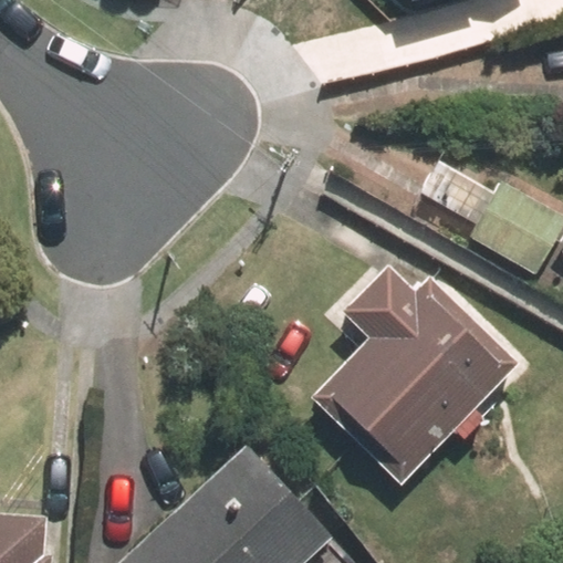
[(496,194),(447,165),(428,196),(477,225),(496,194)]
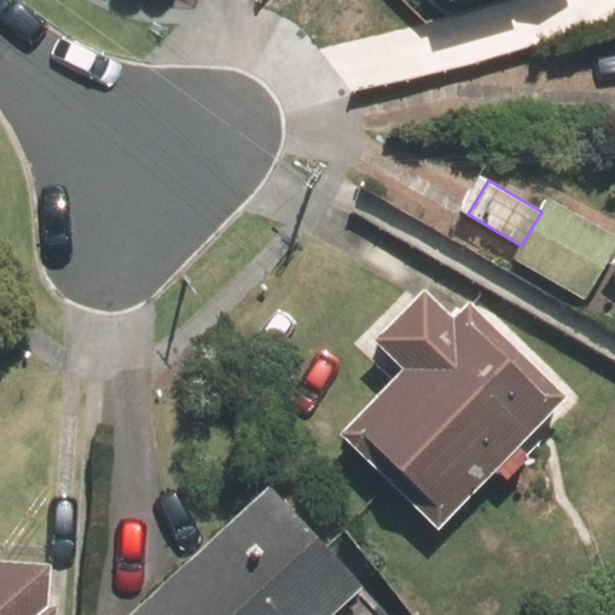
[(614,236),(550,197),(541,212),(521,245),(514,257),(586,300),(607,268),(614,253),(614,236)]
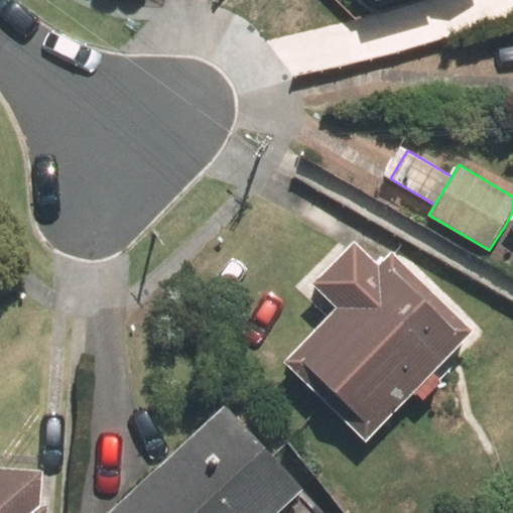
[(391,250),(376,265),(353,242),(309,284),(334,307),(280,361),(363,443),(474,333),(391,250)]
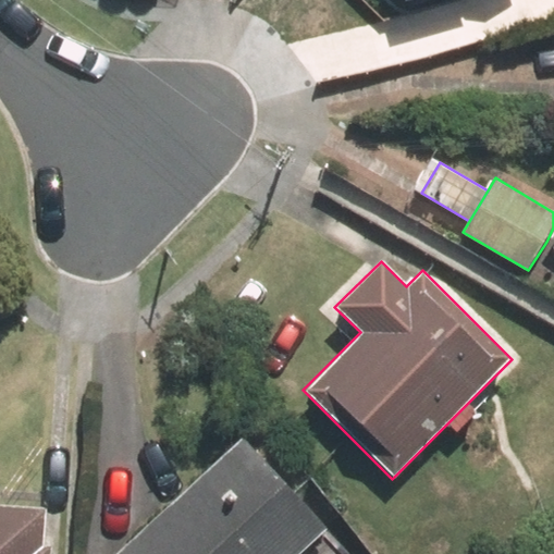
[(300,553),(327,531),(242,439),(114,553),(300,553)]
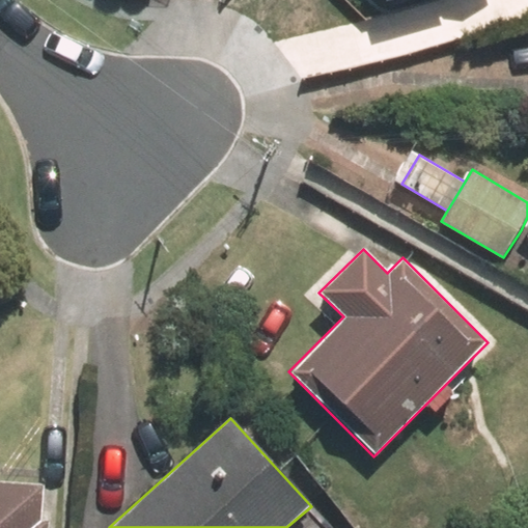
[(39,484),(0,481),(0,527),(49,527),(50,524),(36,523),(39,484)]
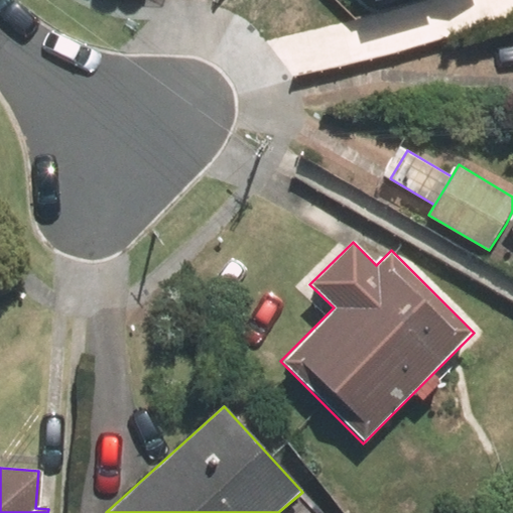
All buildings are outlined.
